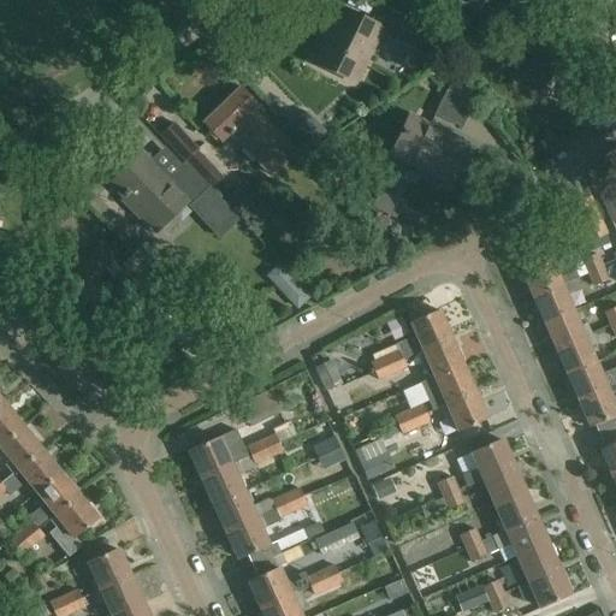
[(407,17),(381,4),(372,24),(339,9),(313,60),(356,82),(380,34),(395,40),(407,17)]
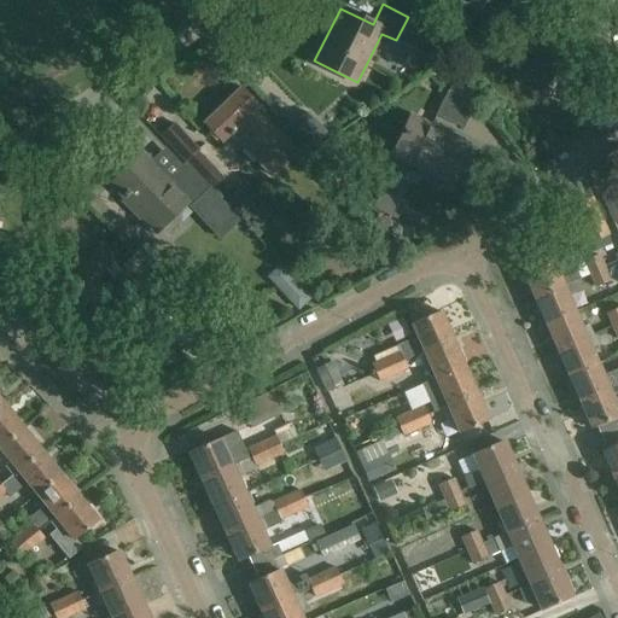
[(553,25),(525,81),(565,100),(592,45),(553,25)]
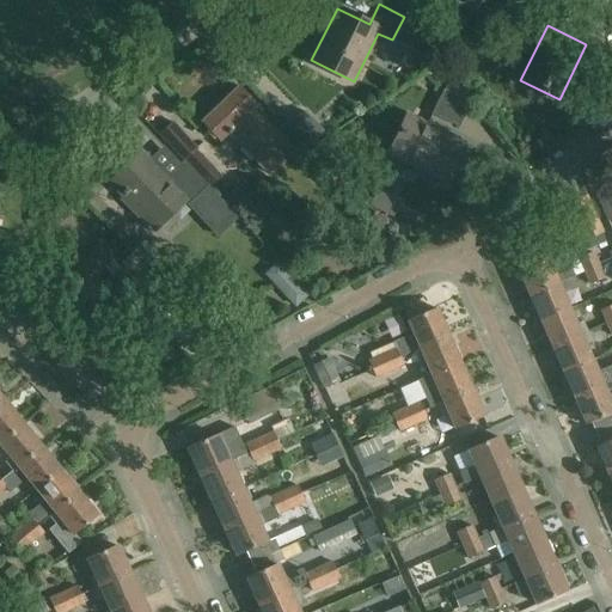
[(438,103),(465,116),(473,99),(446,86),(438,103)]
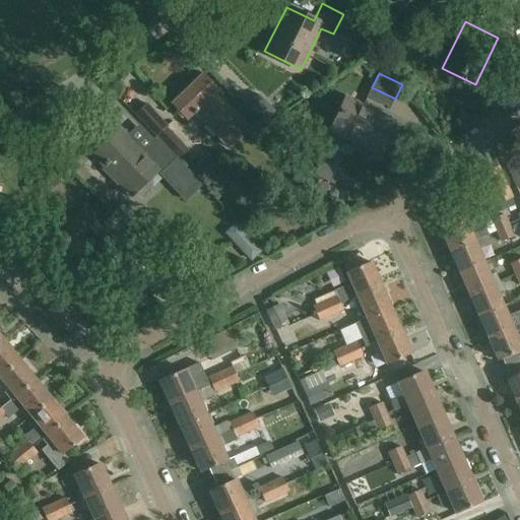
[(214,93),(217,90),(202,74),(172,104),(187,120),(194,113),(226,147),(248,128),(214,93)]
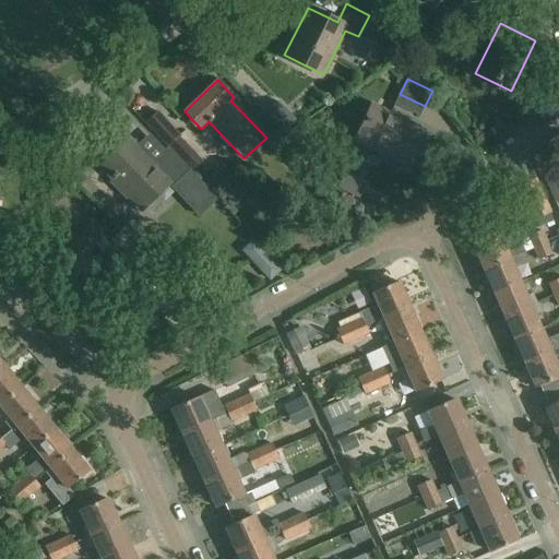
[(265,115),(283,133),(296,121),(278,103),(265,115)]
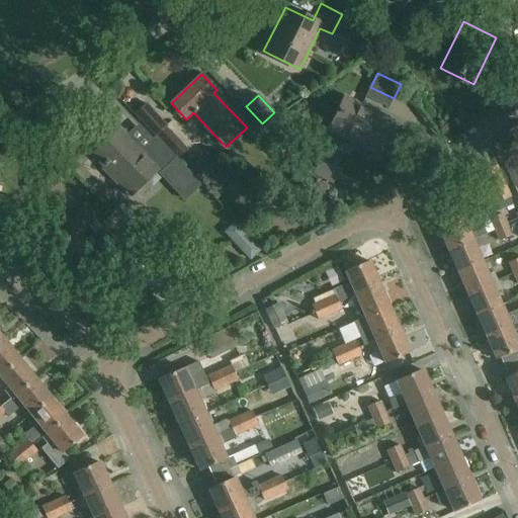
[(377,152),(393,120),(346,99),(331,131),(377,152)]
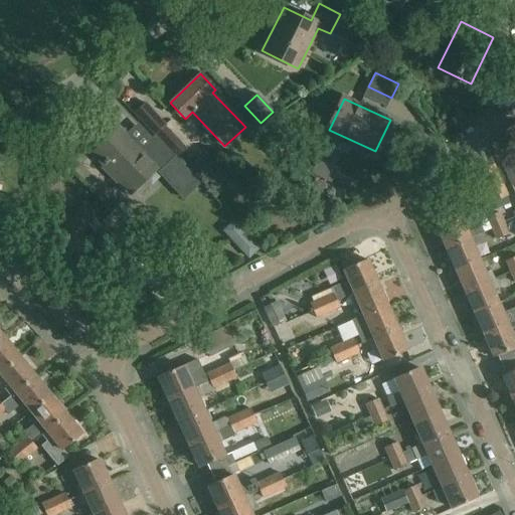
[(166,126),(145,104),(134,115),(155,137),(166,126)]
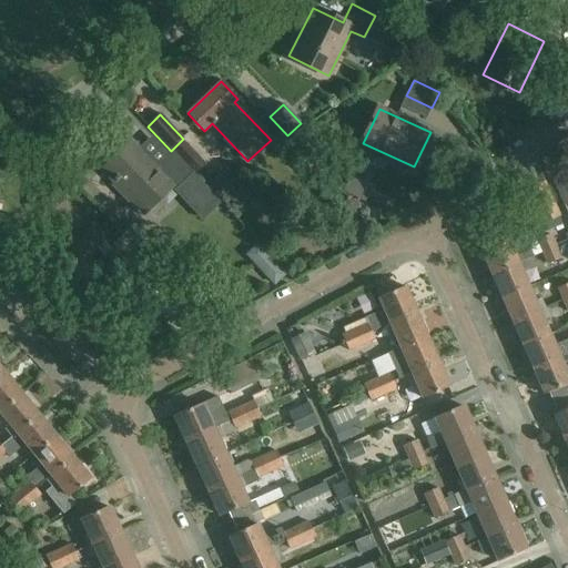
[(169,160),(159,170),(131,142),(103,169),(117,182),(113,186),(133,208),(138,204),(145,213),(172,188),(203,220),(223,201),(174,150),(166,158),(169,160)]
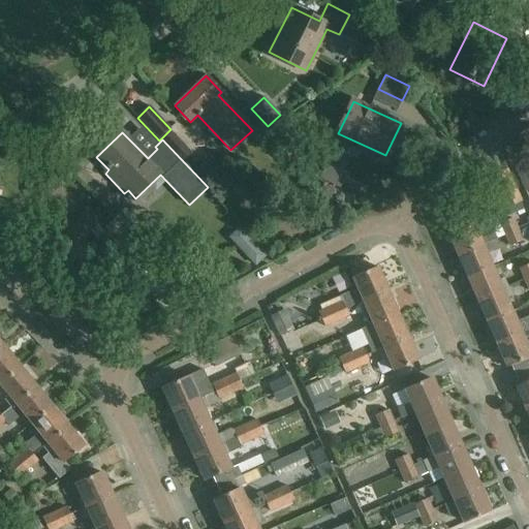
[(528,160),(515,167),(525,190),(528,187),(528,160)]
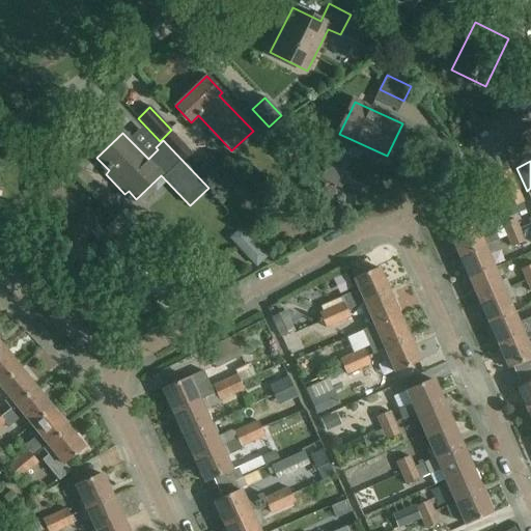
[(523,201),(522,198),(509,170),(494,177),(507,207),(523,201)]
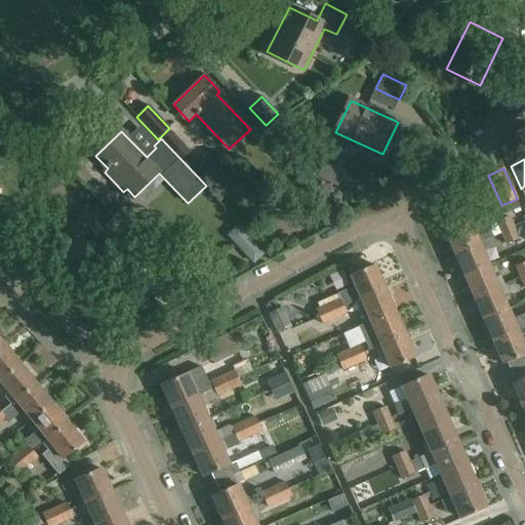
[(341,191),(341,203),(359,204),(359,192),(341,191)]
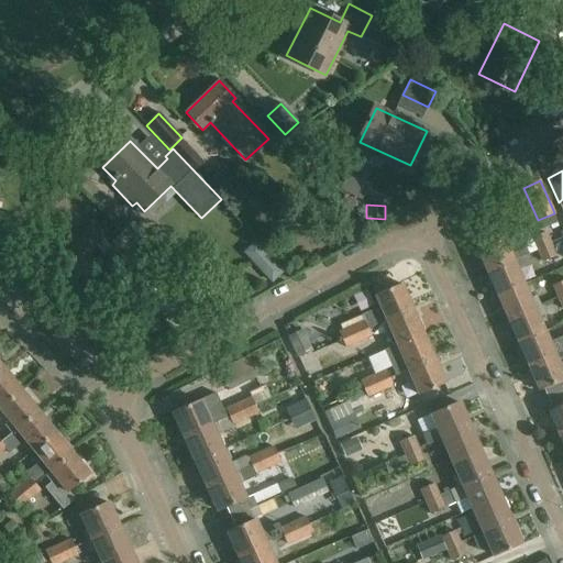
[(523,241),(518,229),(477,246),(487,271),(526,254),(528,253),(523,241)]
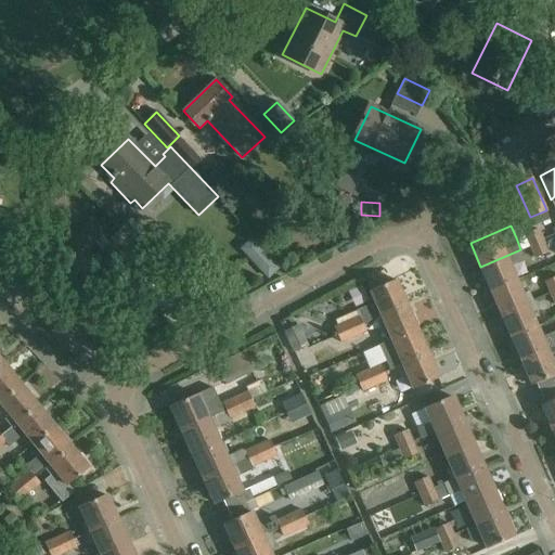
[(524,234),(529,246),(530,246),(544,240),(539,228),(524,234)]
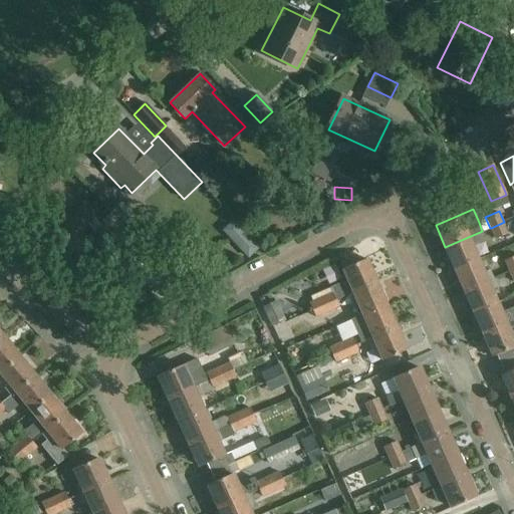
[(494,239),(508,233),(504,222),(491,228),(490,228),(494,239)]
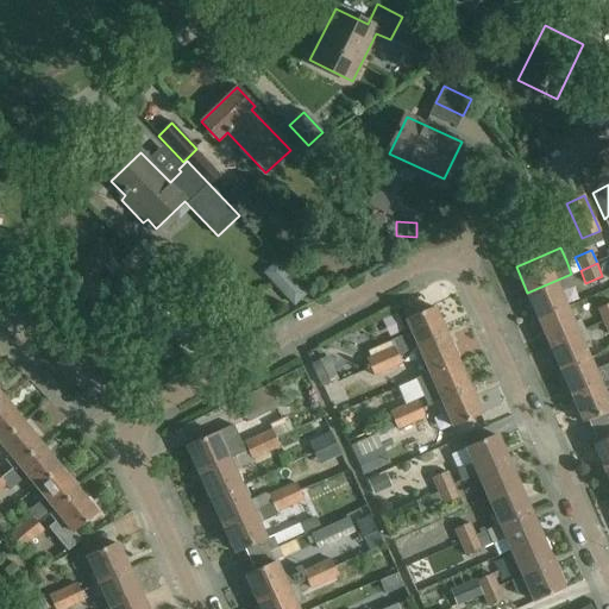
[(527,293),(539,320),(567,308),(560,292),(573,287),(569,275),(527,293)]
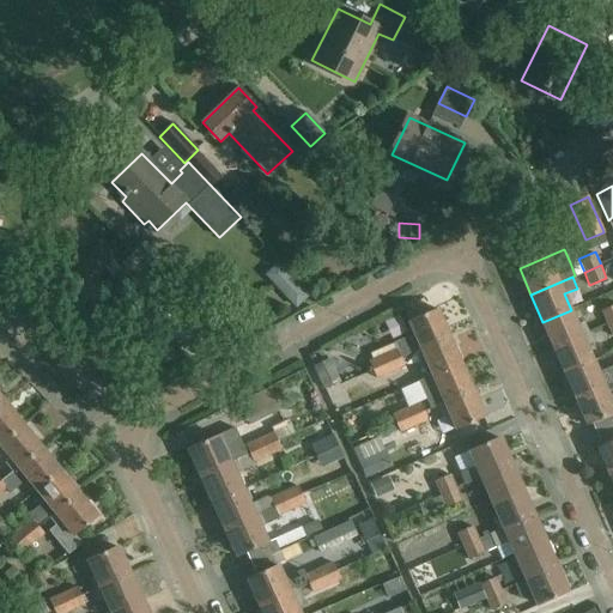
[(607,323),(612,321),(612,305),(601,310),(607,323)]
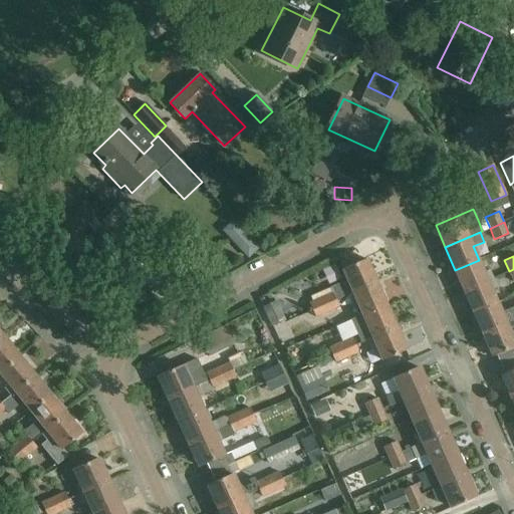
[(333,292),(336,299),(347,294),(375,282),(365,259),(342,270),(347,281),(331,288),(333,292)]
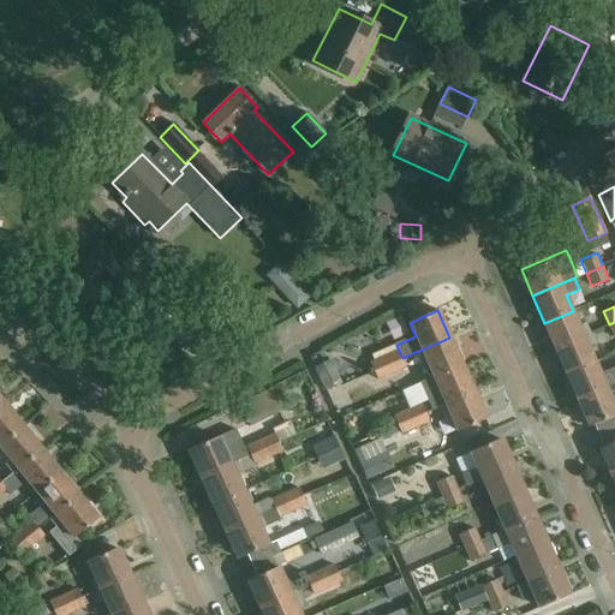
[(573,311),(544,323),(555,348),(591,333),(586,323),(579,326),(573,311)]
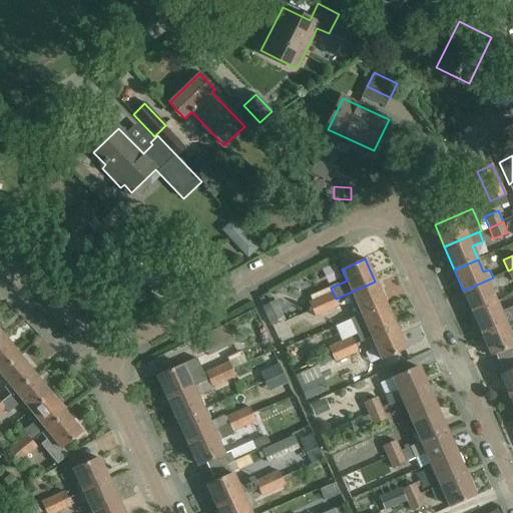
[(493,278),(463,291),(473,312),(496,302),(490,289),(497,287),(493,278)]
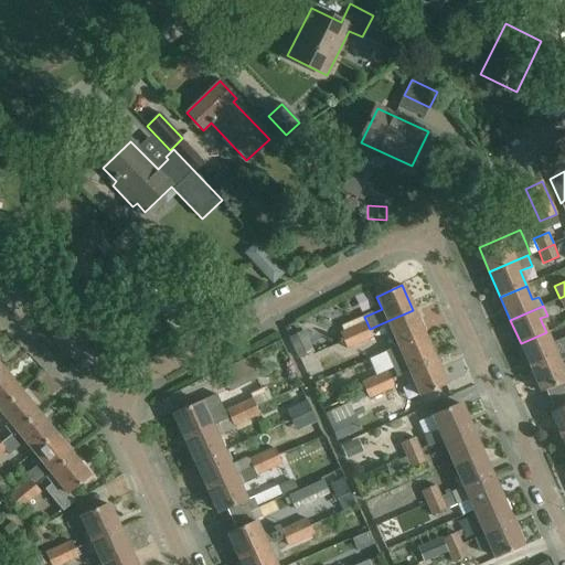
[(424,336),(413,310),(382,323),(386,332),(391,330),(398,345),(398,347),(424,336)]
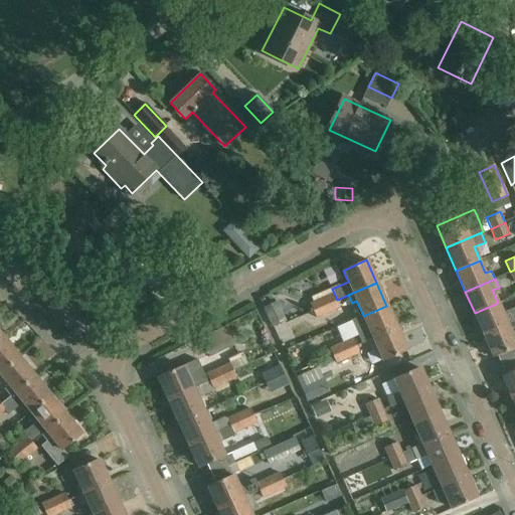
[(334,293),(323,298),(327,305),(324,306),(327,313),(341,308),(337,300),(334,293)]
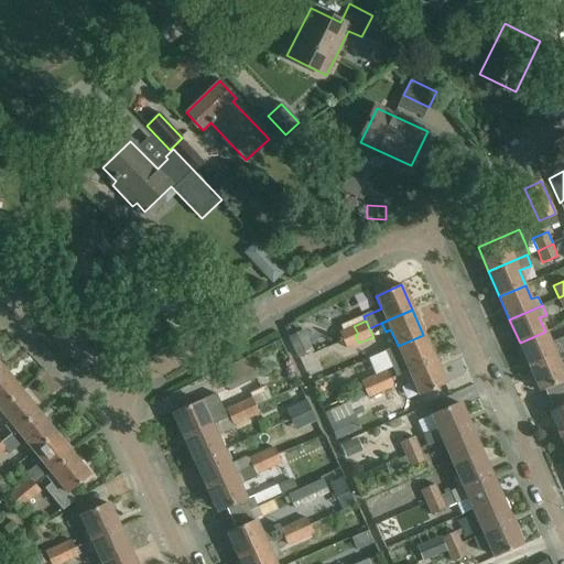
[(358,334),(354,326),(339,332),(347,348),(358,343),(355,335),(358,334)]
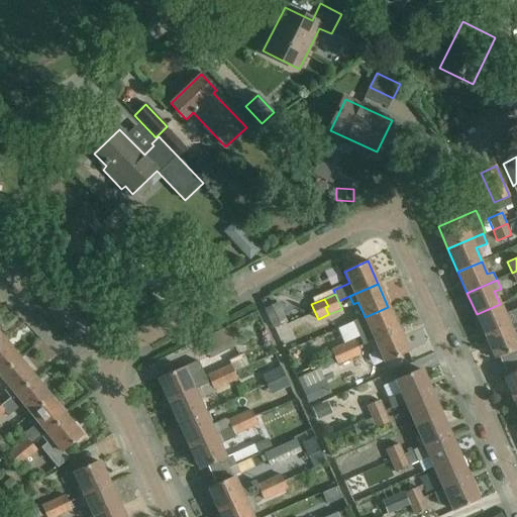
[(278,303),(266,309),(275,327),(287,321),(278,303)]
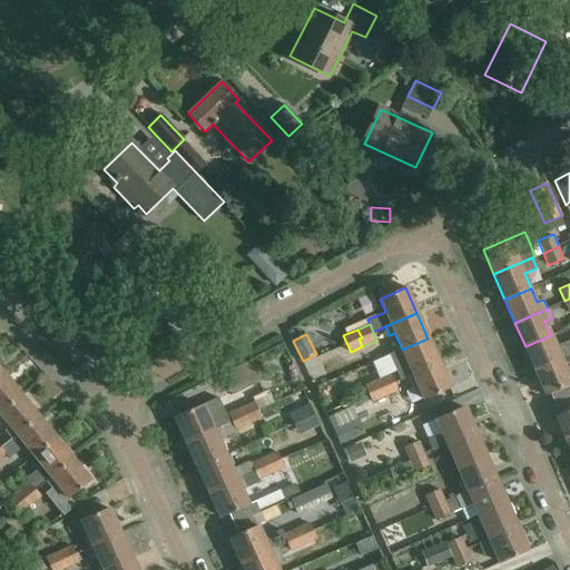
[(558,350),(551,335),(526,346),(536,371),(569,357),(563,346),(558,350)]
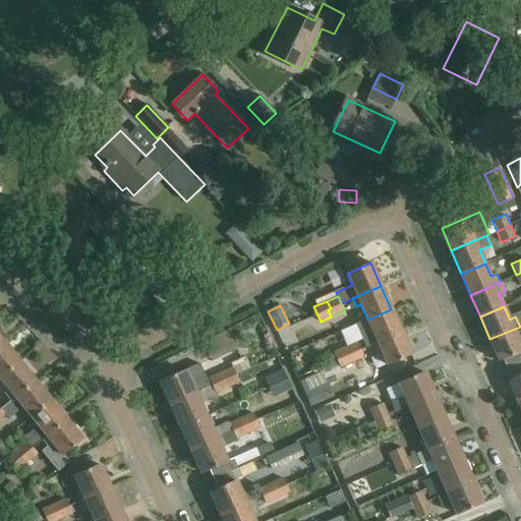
[(367,320),(367,319),(356,324),(366,348),(371,345),(401,332),(391,309),(367,320)]
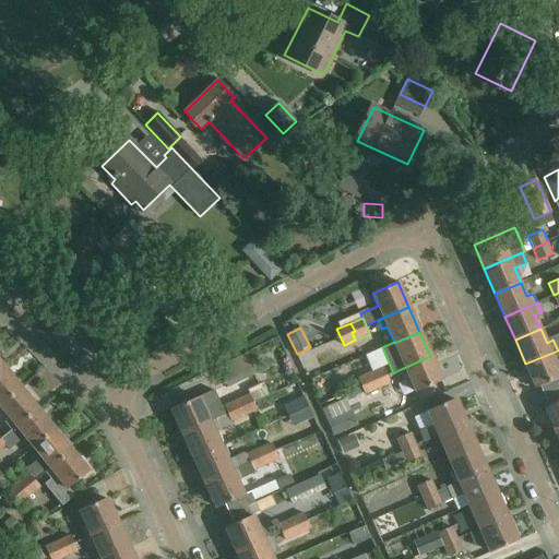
[(369,370),(387,365),(381,346),(364,352),(369,370)]
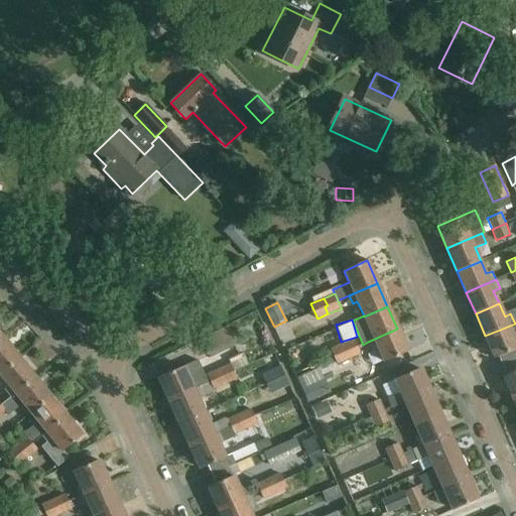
[(515,323),(515,324),(485,336),(494,358),(498,356),(502,366),(515,359),(515,343),(513,338),(515,336),(515,323)]
